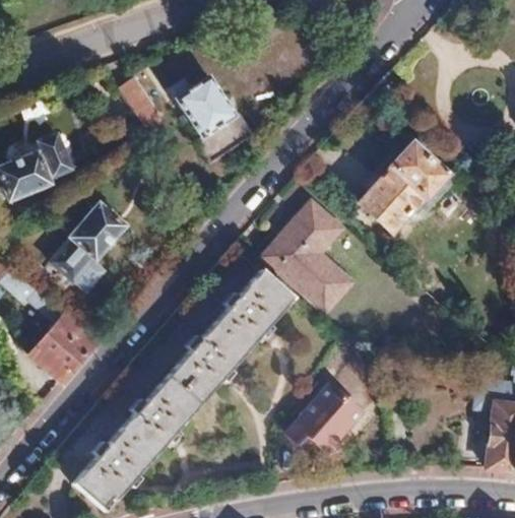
[(162,116),(135,75),(119,86),(138,115),(145,127),(162,116)]
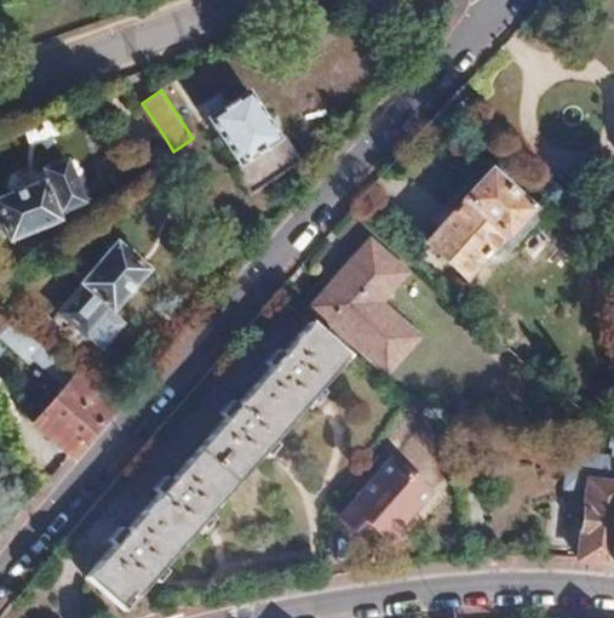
[(223,91),(202,104),(240,161),(234,166),(252,195),(303,161),(279,125),(275,127),(252,92),(233,106),(223,91)]
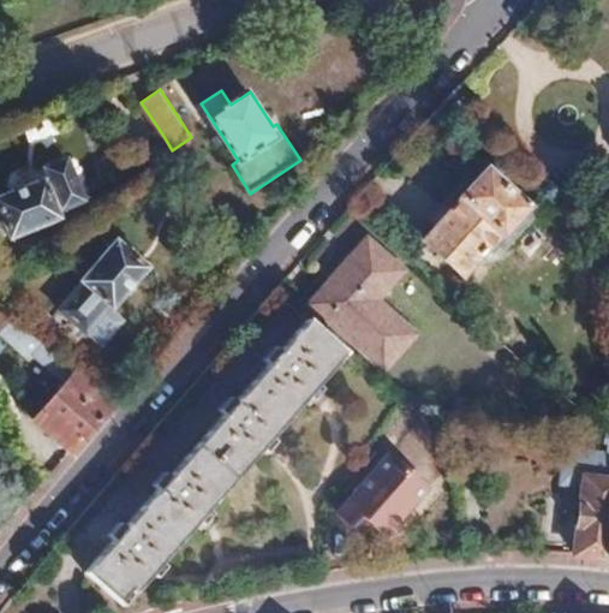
[(459,99),(451,108),(461,117),(470,107),(459,99)]
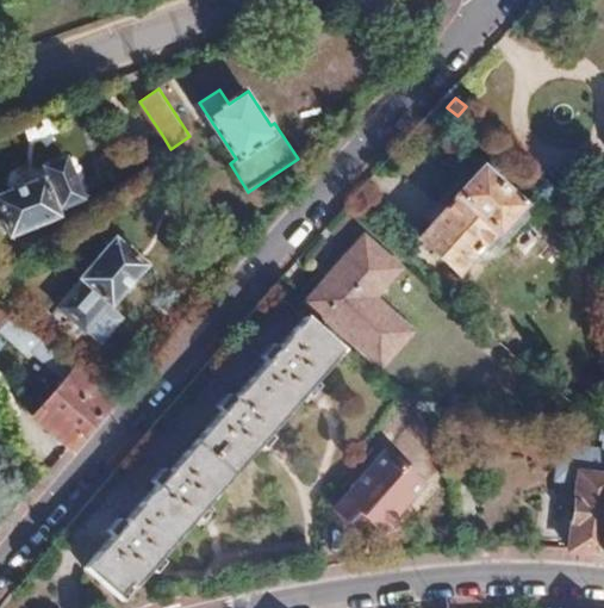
[(56,212),(83,203),(68,161),(67,162),(61,161),(50,163),(47,169),(44,169),(48,179),(0,194),(0,235),(5,234),(6,239),(58,221),(56,212)]
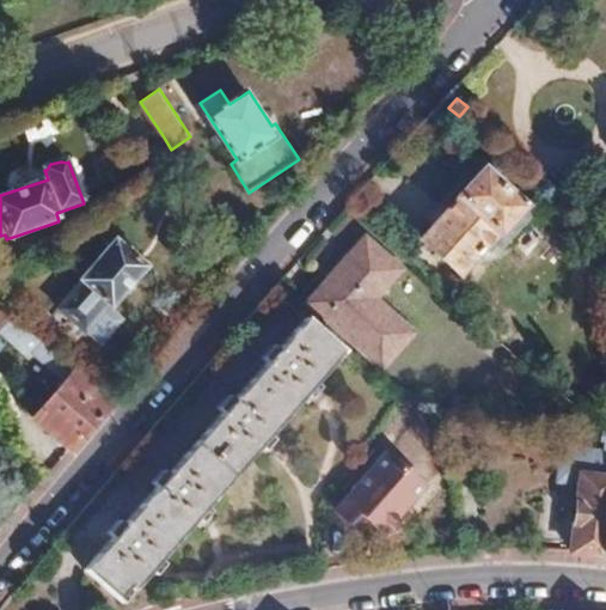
[(466,266),(506,221),(508,224),(530,199),(489,162),(466,187),(469,189),(429,233),(466,266)]
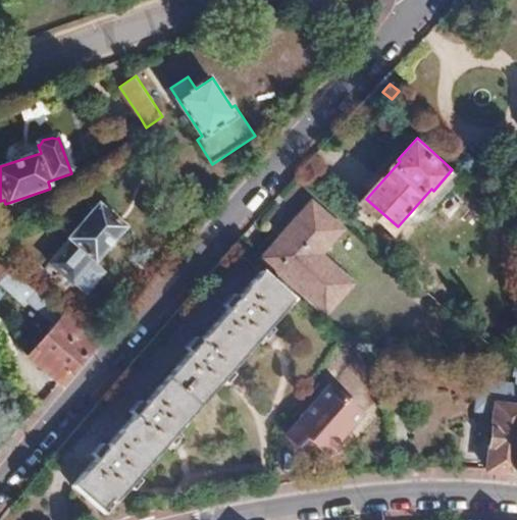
[(127,225),(99,201),(67,237),(70,239),(50,262),(86,294),(106,270),(96,262),(127,225)]
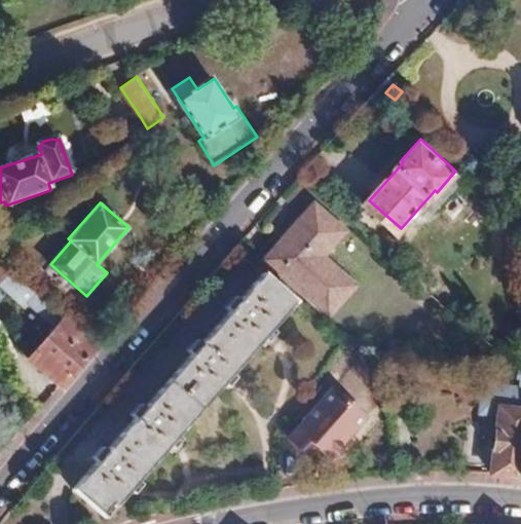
[(269,256),(330,310),(355,283),(324,255),(346,228),(317,202),(269,256)]
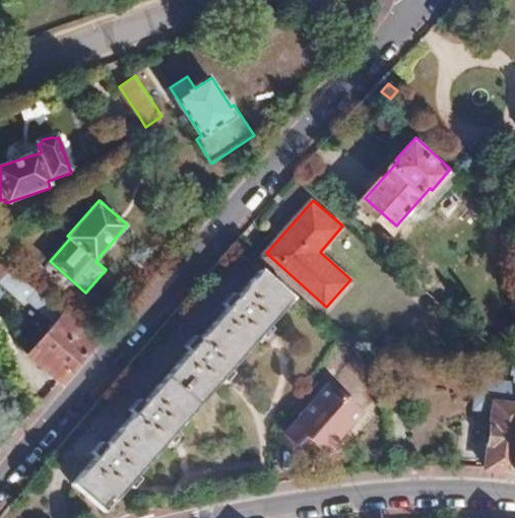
[(77,320),(19,269),(15,266),(6,275),(60,323),(31,357),(60,382),(98,339),(77,320)]
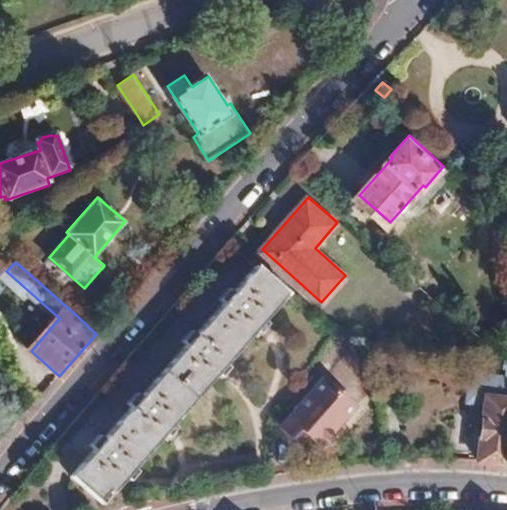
[(198,396),(292,290),(267,268),(260,262),(236,290),(230,285),(220,296),(226,301),(200,331),(193,326),(183,337),(189,343),(167,368),(198,396)]
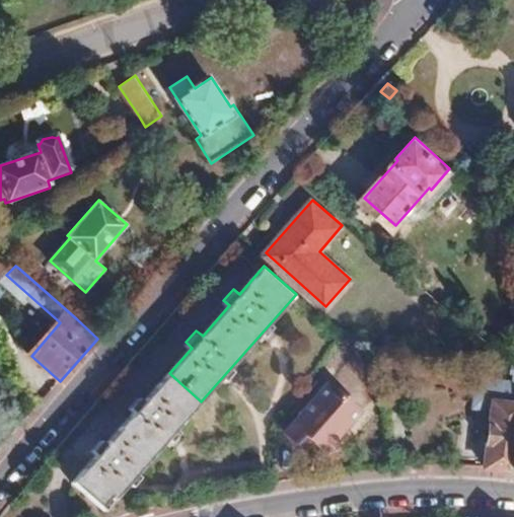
[(513,361),(512,362),(511,368),(513,369),(513,378),(479,373),(474,403),(494,407),(487,462),(488,462),(513,463),(513,361)]
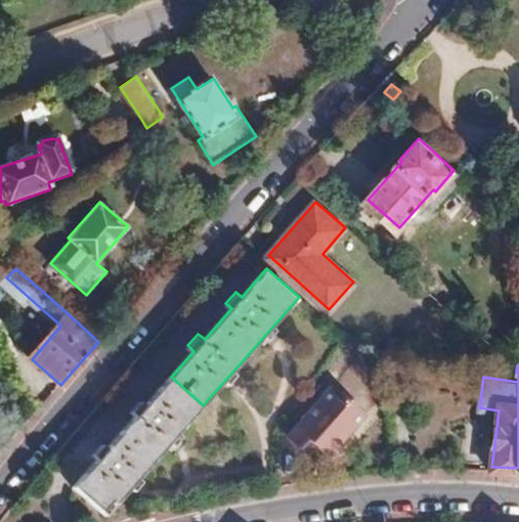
[(107,514),(203,405),(171,377),(146,404),(141,399),(132,409),(137,415),(109,446),(103,441),(93,453),(99,459),(75,484),(107,514)]
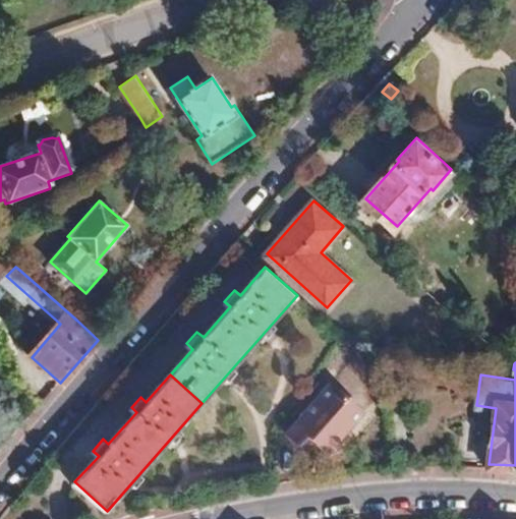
[(335,378),(291,428),(304,441),(312,430),(332,448),(367,405),(335,378)]
